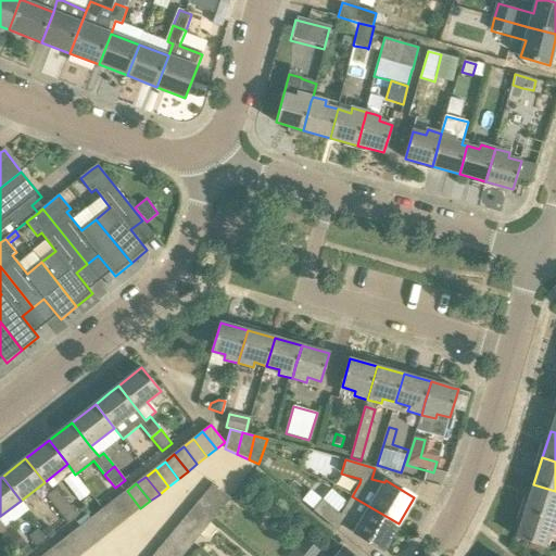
[(214,483),(206,493),(224,508),(231,498),(214,483)]
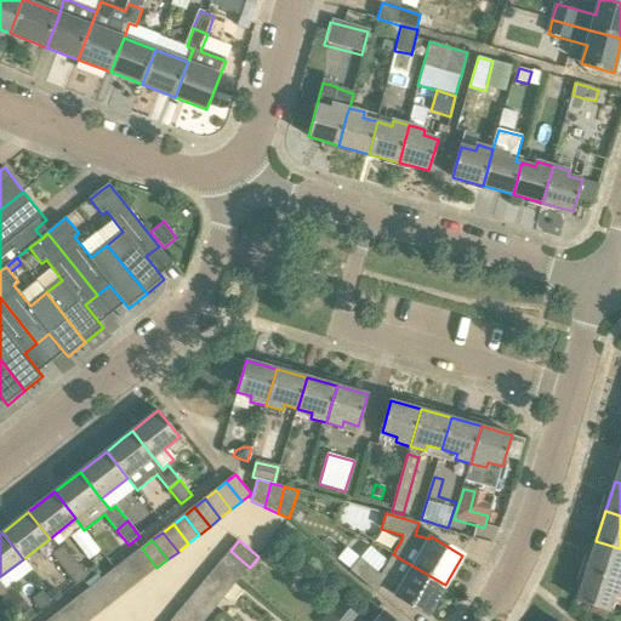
[(620,548),(596,541),(587,570),(620,581),(620,548)]
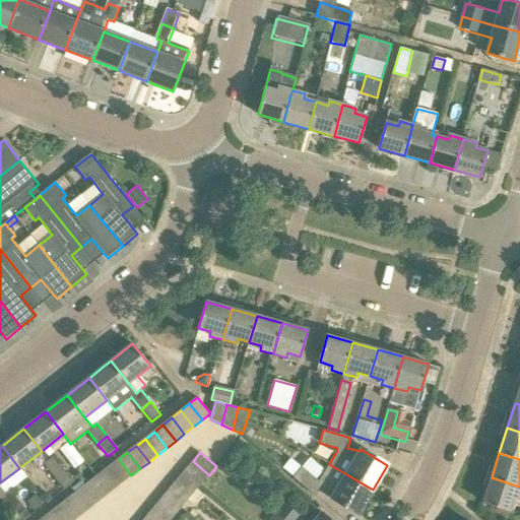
[(54,457),(49,461),(44,465),(54,477),(64,469),(54,457)]
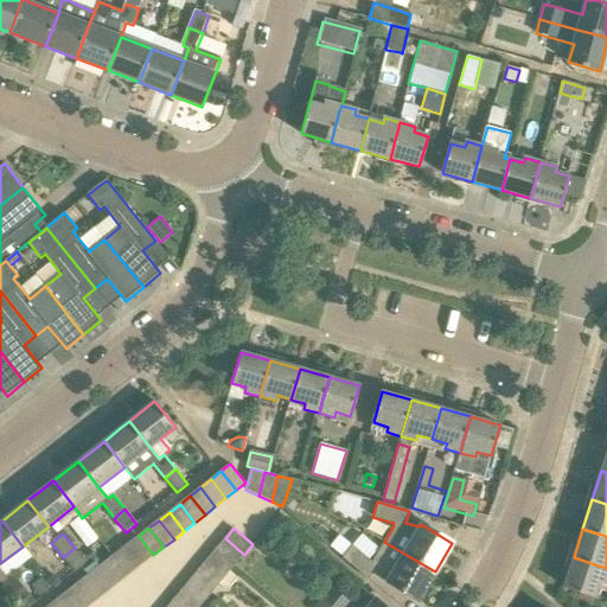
[(144,563),(153,555),(139,536),(128,544),(144,563)]
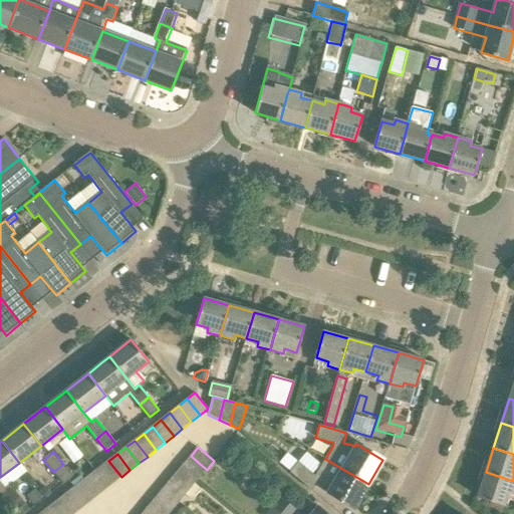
[(199,478),(207,470),(191,456),(183,465),(199,478)]
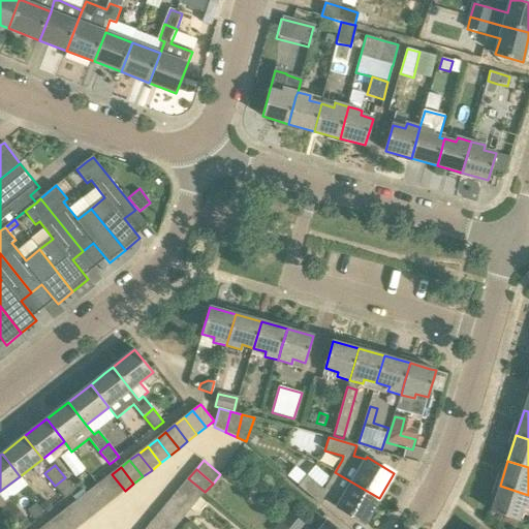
[(379,498),(335,472),(324,490),(308,475),(299,487),(320,505),(329,496),(339,505),(338,506),(365,523),(379,498)]
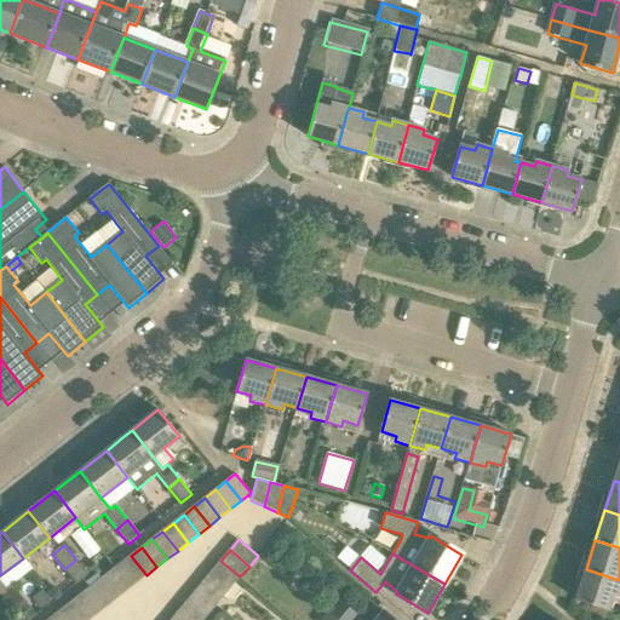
[(136,584),(147,575),(131,556),(120,564),(136,584)]
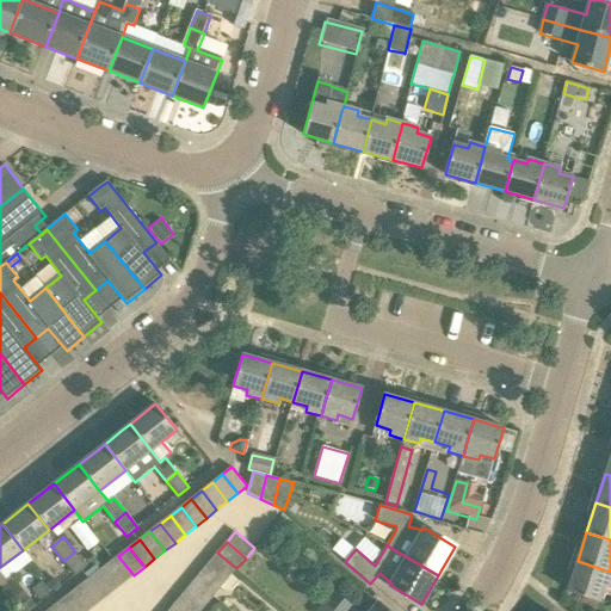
[(86,567),(75,551),(63,561),(75,575),(86,567)]
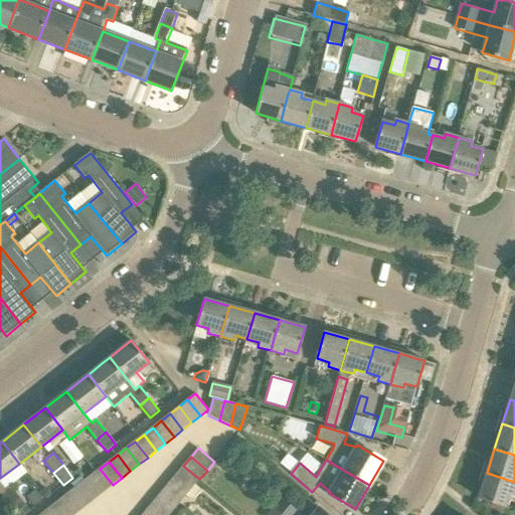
[(195,485),(199,479),(183,466),(176,475),(192,488),(195,485)]
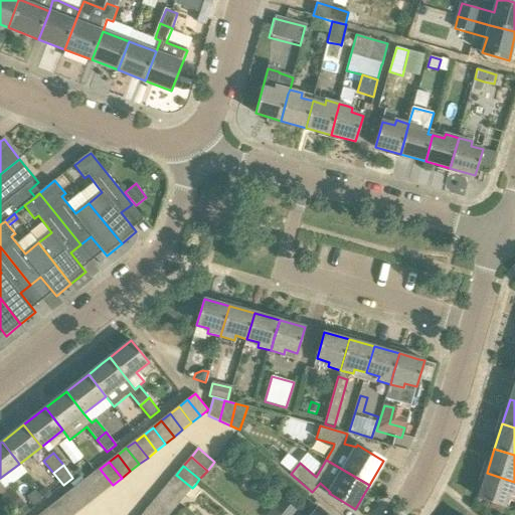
[(104,492),(113,485),(100,469),(92,476),(104,492)]
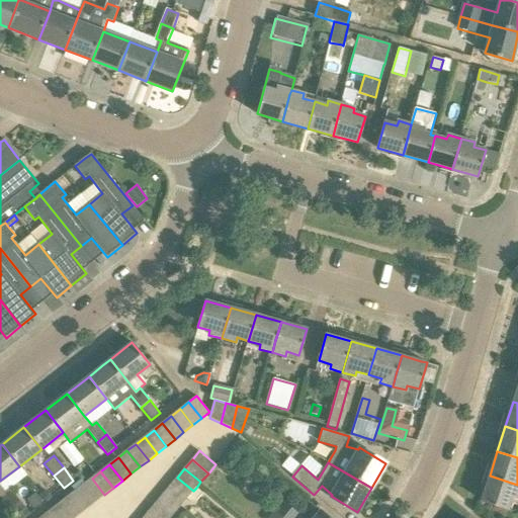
[(516,498),(517,490),(517,485),(490,476),(482,501),(507,509),(511,497),(516,498)]
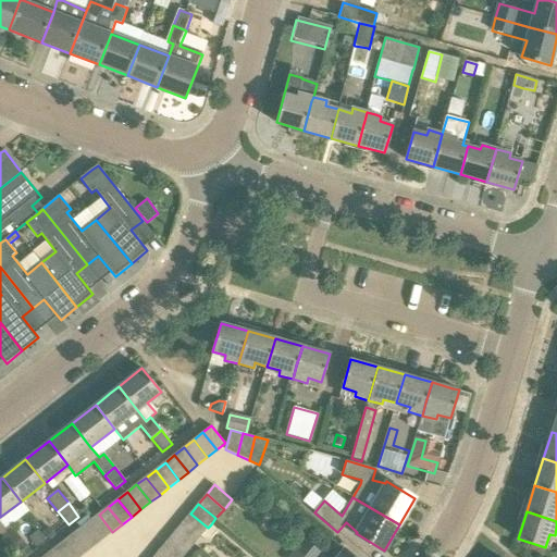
[(200,537),(208,528),(190,514),(183,523),(200,537)]
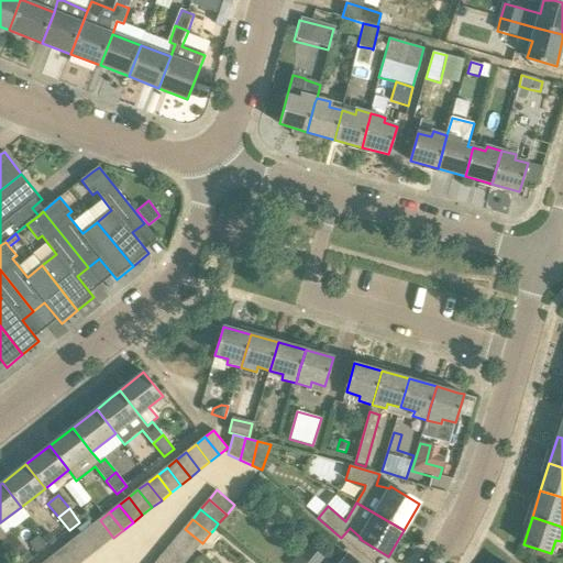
[(105,545),(113,538),(100,520),(90,528),(105,545)]
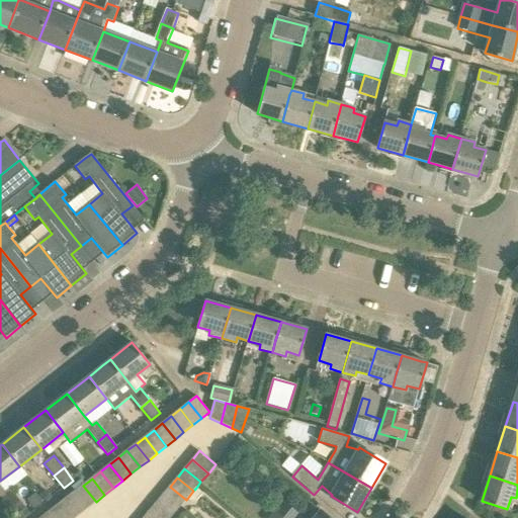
[(87,509),(96,502),(83,486),(74,492),(87,509)]
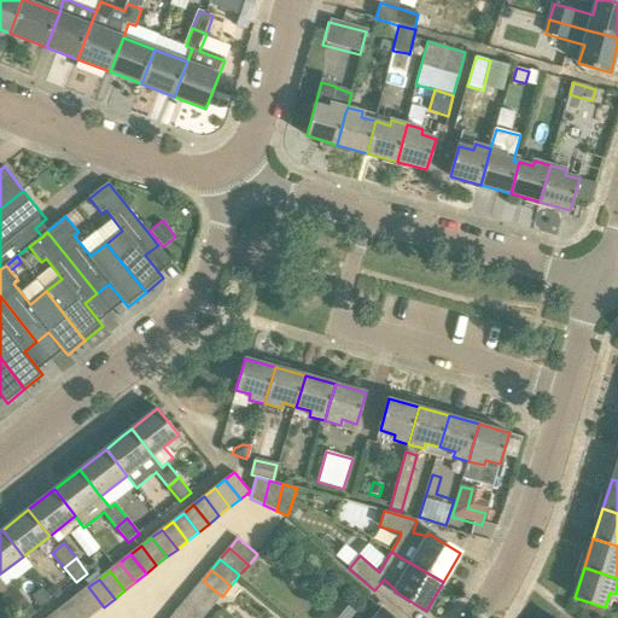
[(213,607),(222,596),(203,581),(193,590),(213,607)]
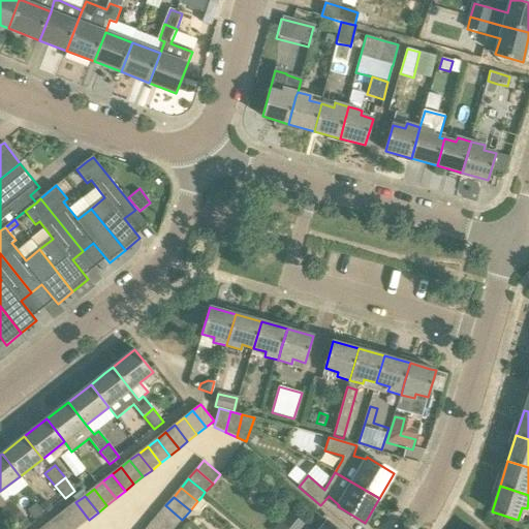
[(208,504),(200,498),(197,501),(190,510),(197,517),(208,504)]
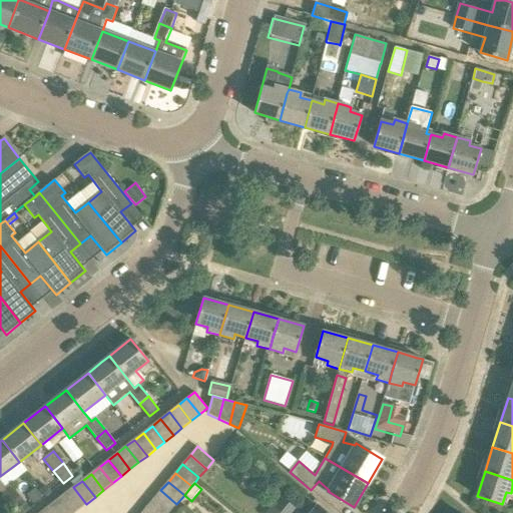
[(11,484),(5,488),(1,491),(11,504),(20,497),(11,484)]
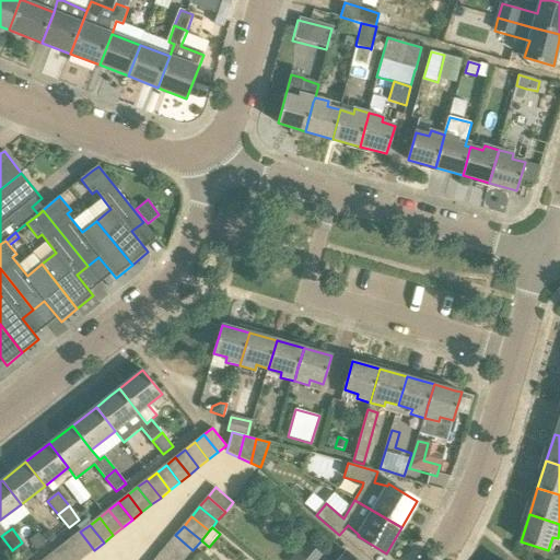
[(84,558),(94,550),(80,532),(71,539),(84,558)]
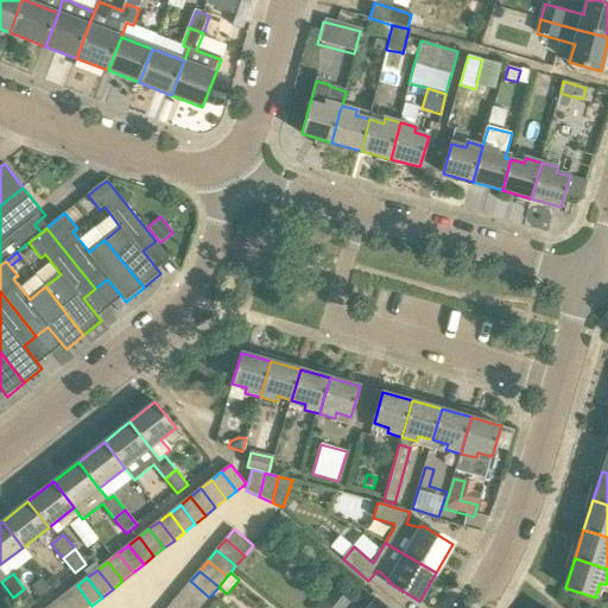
[(39,597),(50,589),(43,580),(42,578),(31,587),(32,588),(39,597)]
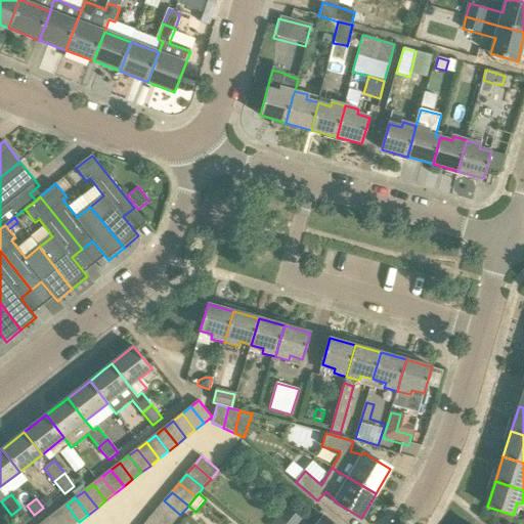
[(173,523),(180,515),(164,500),(157,510),(173,523)]
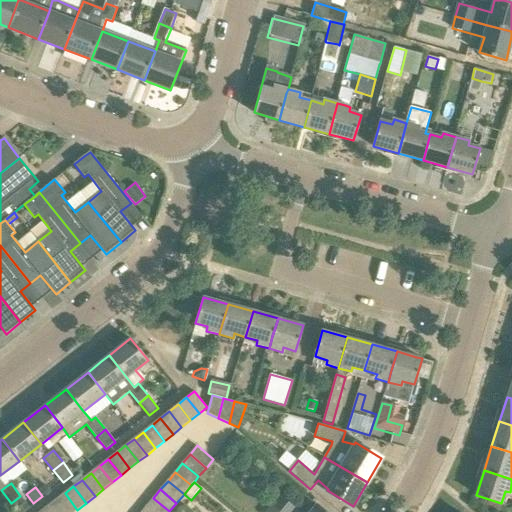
[(65,511),(74,511),(77,510),(65,493),(56,500),(65,511)]
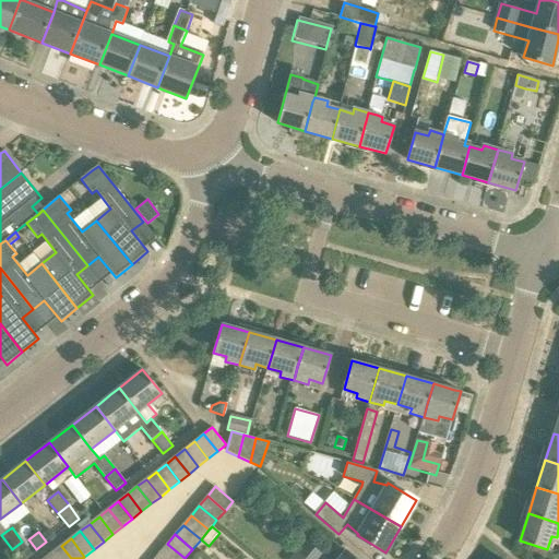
[(27,558),(33,555),(22,542),(12,549),(20,558),(27,558)]
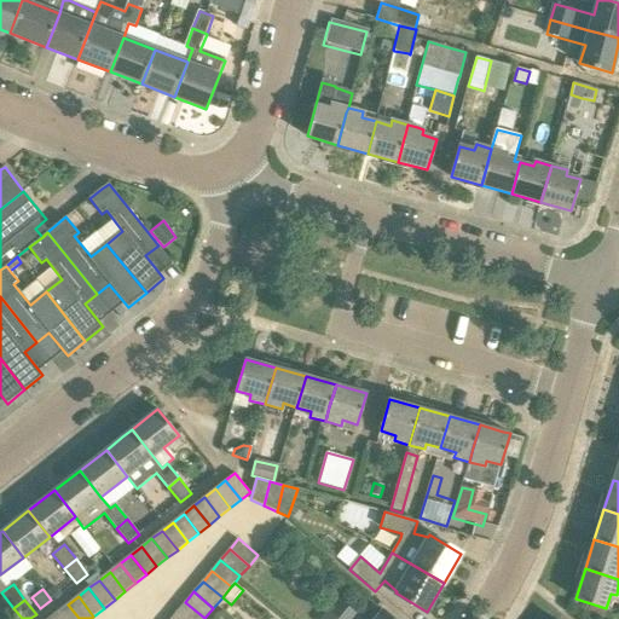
[(340,600),(330,612),(339,618),(353,618),(358,614),(340,600)]
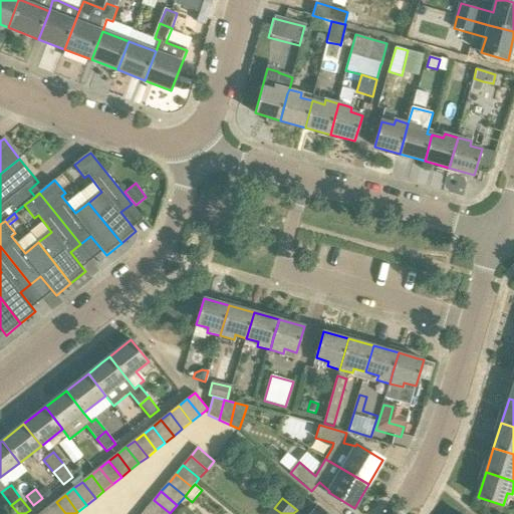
[(152,513),(169,513),(170,513),(154,500),(147,509),(152,513)]
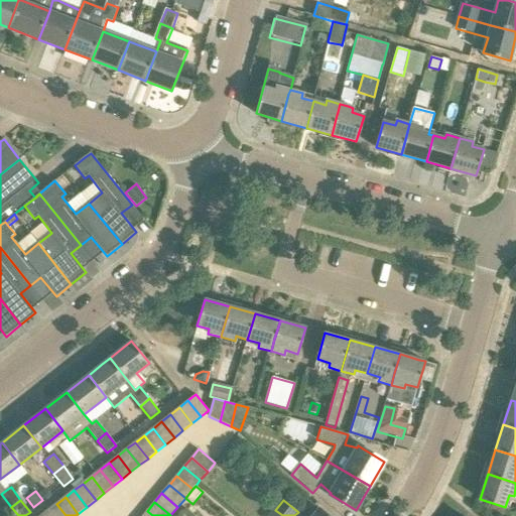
[(51,515),(66,515),(56,504),(47,511),(51,515)]
